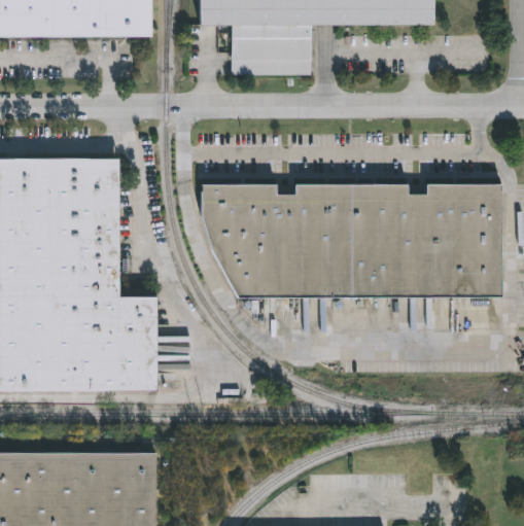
[(151,0),(151,37),(0,37),(0,0),(151,0)]
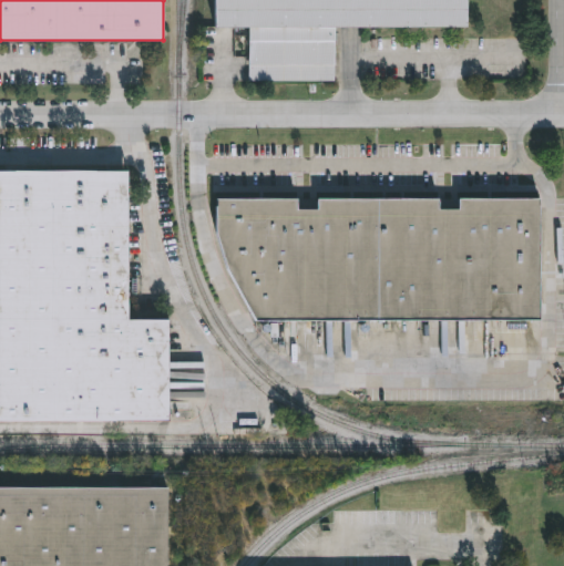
[(468,0),(468,29),(334,29),(334,82),(247,82),(247,29),(217,29),(217,0),(468,0)]
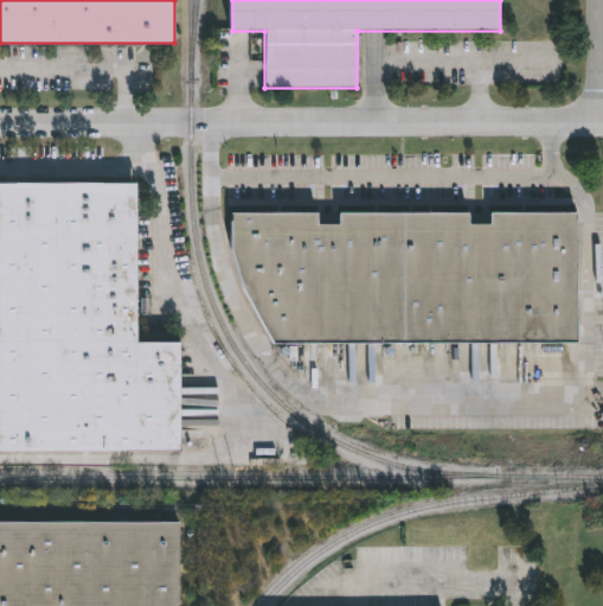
[(0,450),(181,450),(181,342),(139,342),(139,183),(0,183),(0,450)]
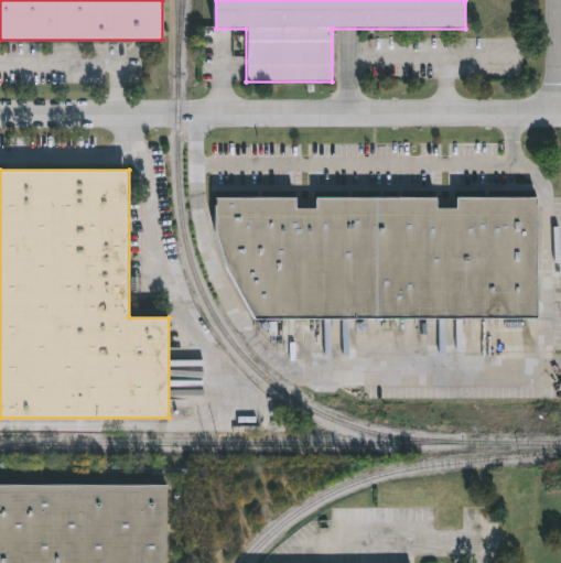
[(256,316),(537,316),(537,197),(457,197),(457,207),(438,207),(438,197),(317,196),(317,207),(297,207),(297,196),(217,196),(217,230),(227,266),(256,316)]
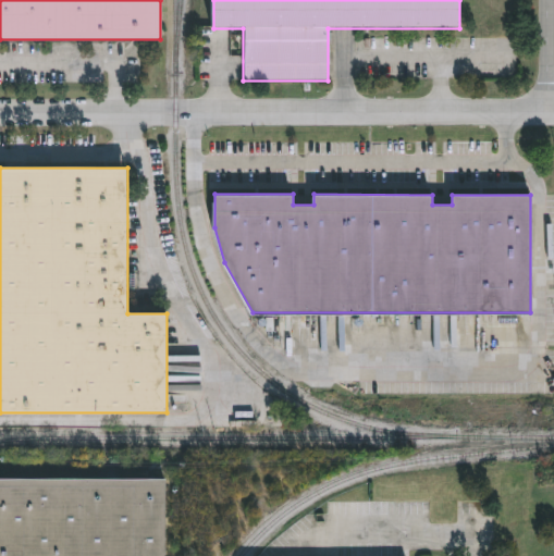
[(0,477),(165,478),(165,555),(0,555),(0,477)]
